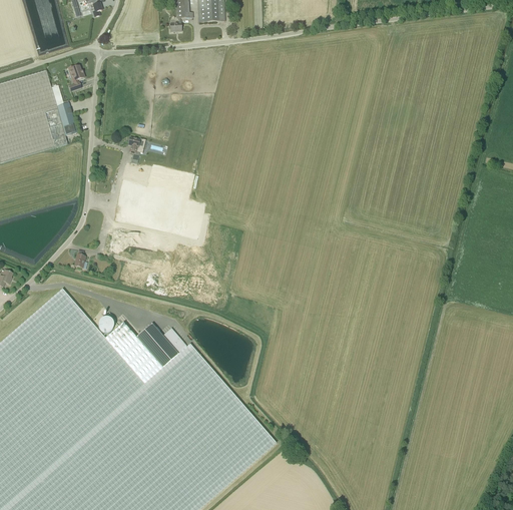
[(95,10),(92,11),(94,16),(100,14),(99,10),(102,9),(100,1),(97,2),(96,0),(88,0),(88,2),(92,1),(93,3),(95,10)]
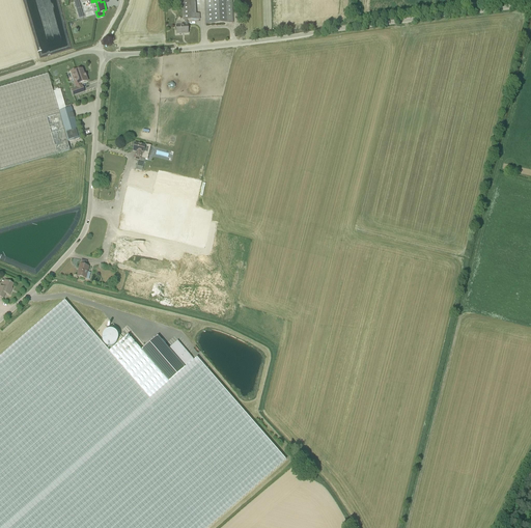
[(204,0),(206,22),(232,21),(231,0),(204,0)]
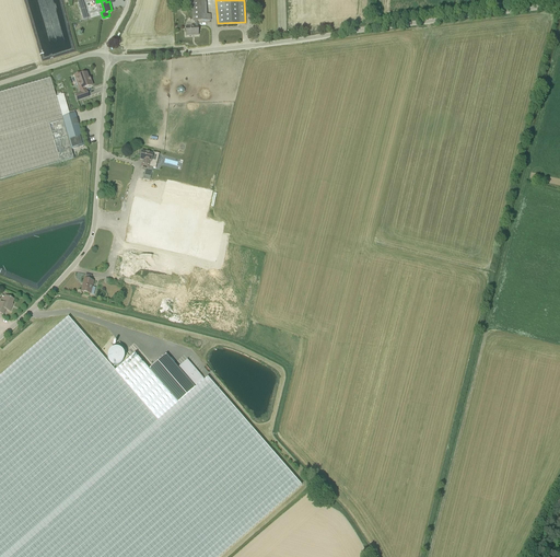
[(83,18),(88,15),(83,1),(79,2),(83,18)]
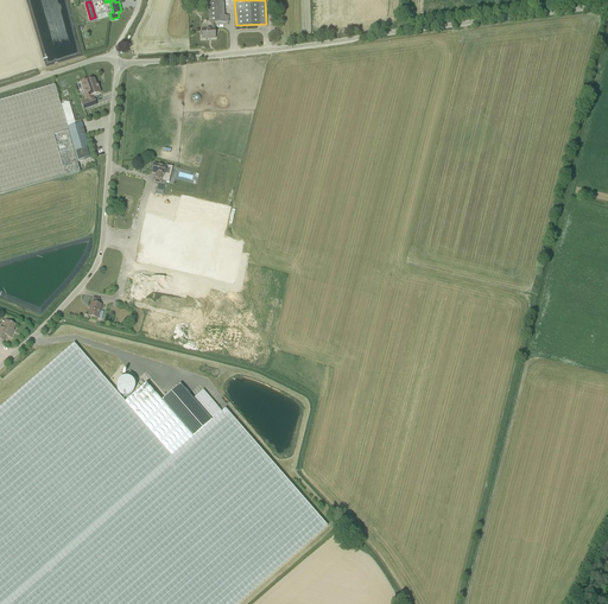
[(214,20),(211,20),(211,26),(202,26),(202,36),(209,36),(209,35),(210,35),(210,36),(215,35),(215,26),(214,20)]
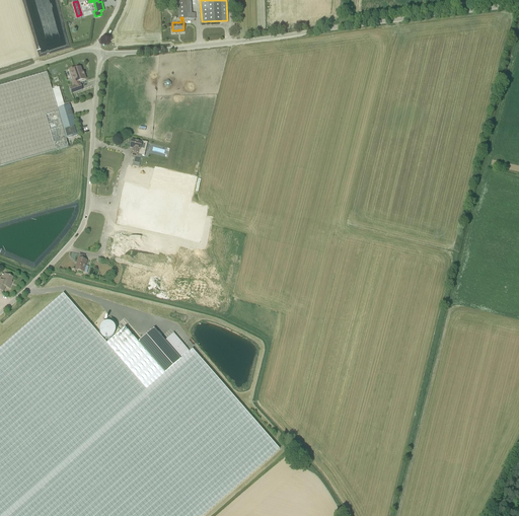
[(74,65),(69,67),(72,77),(74,81),(75,81),(76,83),(70,85),(72,90),(82,87),(80,82),(79,82),(78,79),(85,77),(84,72),(83,70),(82,71),(80,65),(75,67),(74,65)]
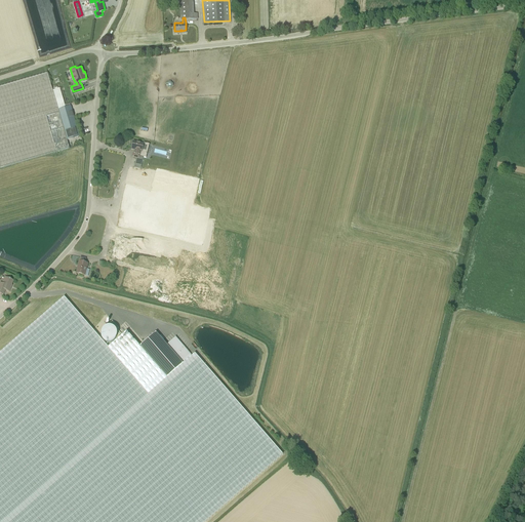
[(0,165),(69,146),(67,137),(79,133),(70,101),(65,103),(59,86),(52,88),(47,71),(0,84),(0,165)]
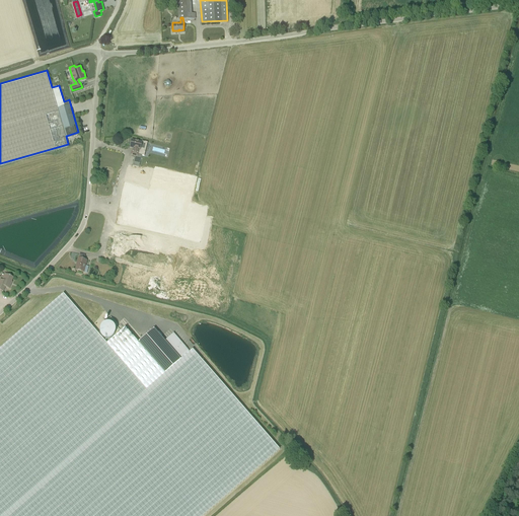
[(138,154),(138,152),(141,140),(139,140),(139,139),(135,138),(132,138),(130,145),(133,146),(131,152),(134,153),(138,154)]
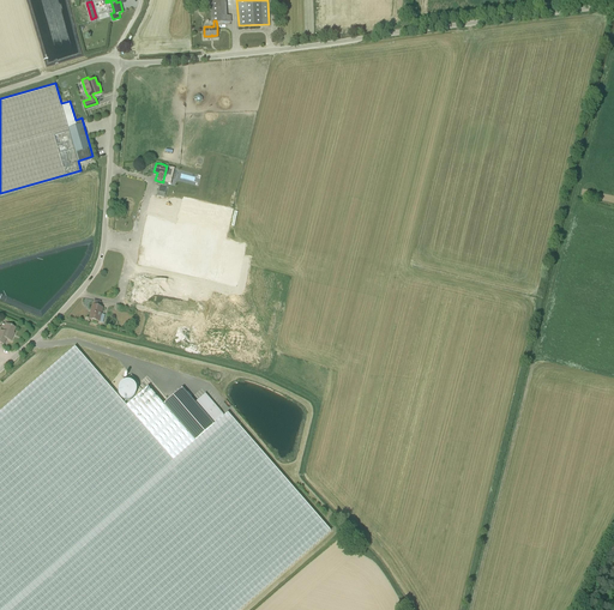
[(156,193),(163,194),(167,181),(163,180),(163,182),(158,181),(156,193)]
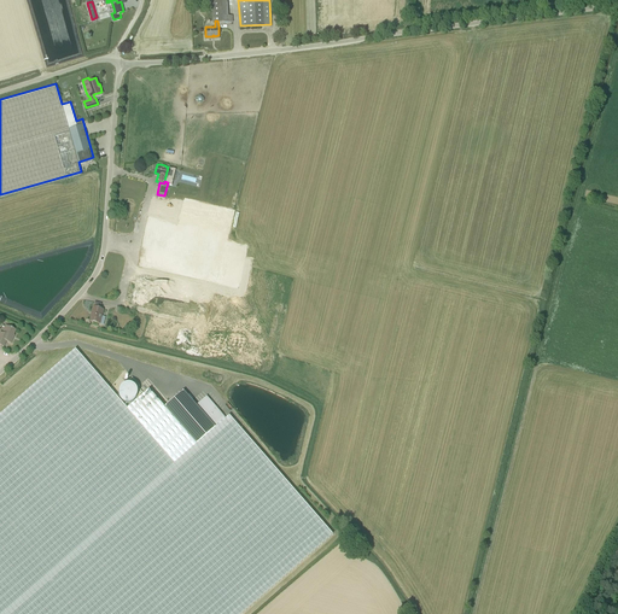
[(164,234),(162,247),(192,255),(188,270),(233,281),(250,212),(205,202),(203,208),(173,200),(170,214),(196,220),(194,224),(192,224),(190,234),(192,235),(190,240),(164,234)]
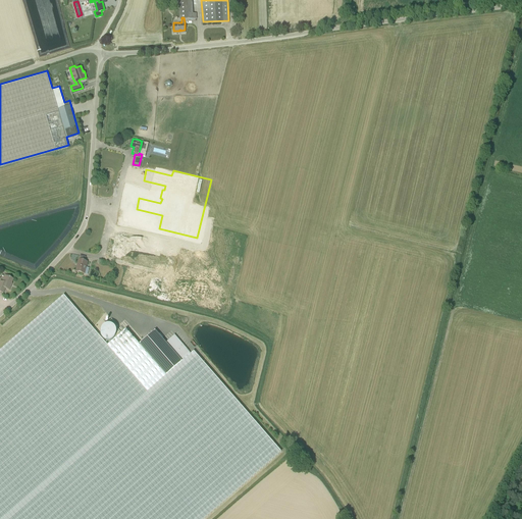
[(79,257),(75,269),(85,271),(88,272),(89,265),(86,265),(88,260),(85,259),(79,258),(79,257)]
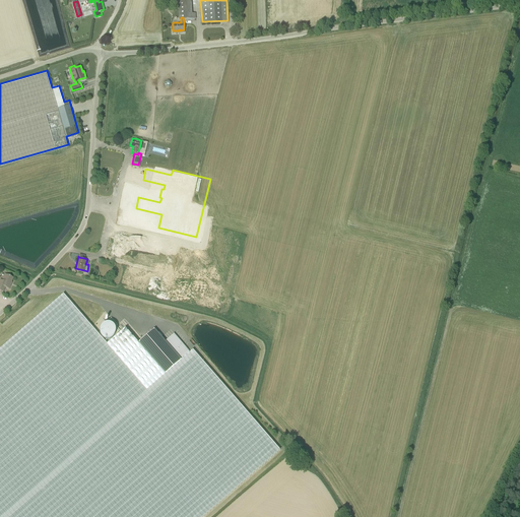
[(2,278),(0,277),(0,287),(3,289),(5,284),(9,286),(11,282),(10,281),(13,275),(5,272),(2,278)]
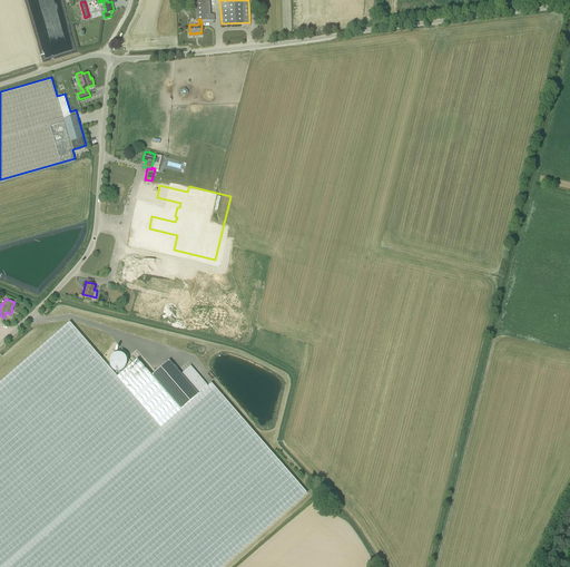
[(190,363),(180,372),(168,359),(151,373),(137,358),(117,374),(69,320),(0,380),(0,566),(218,566),(304,494),(306,491),(212,381),(208,383),(190,363)]
